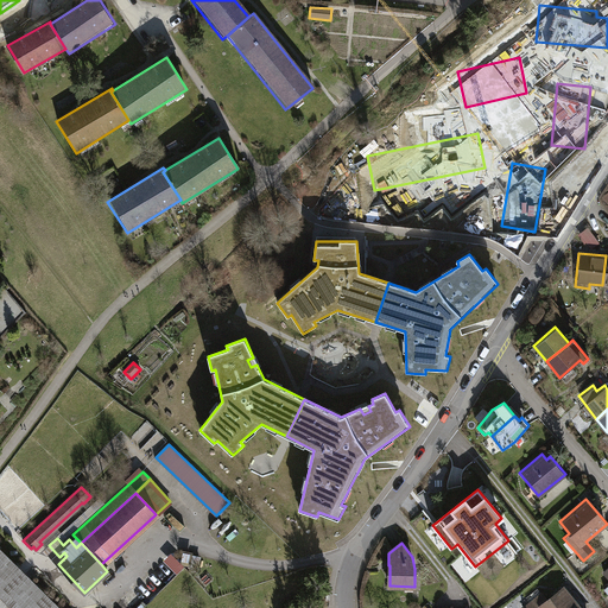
[(61,607),(0,548),(0,607),(61,607)]
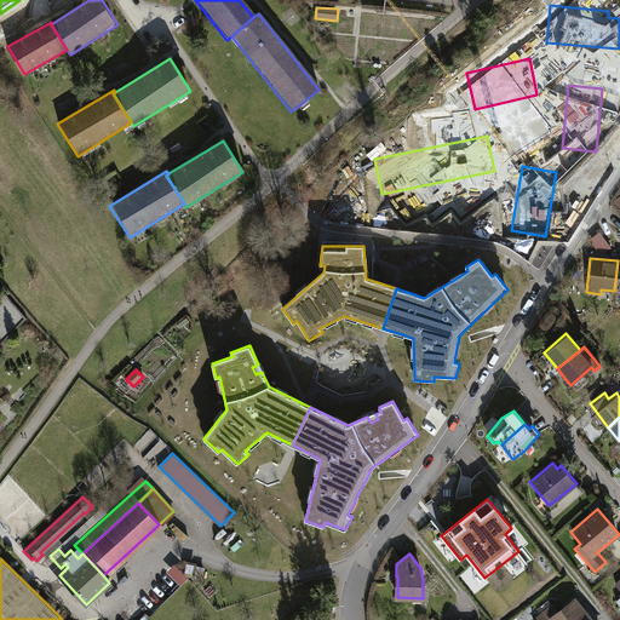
[(552,602),(530,619),(532,619),(592,619),(575,596),(557,609),(552,602)]
